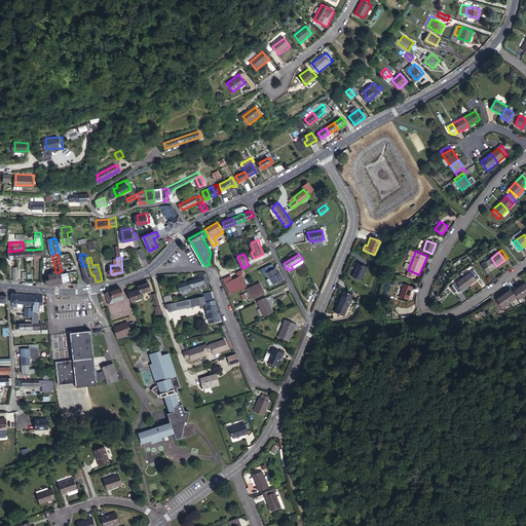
[(496,266),(491,258),(484,262),(490,270),(496,266)]
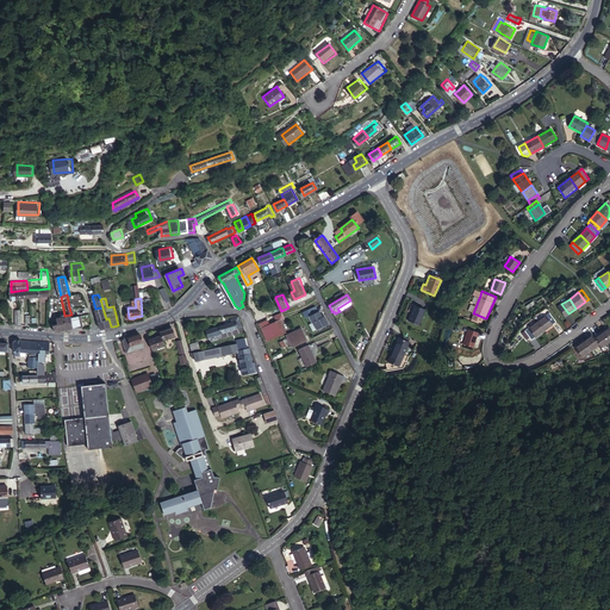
[(568,313),(561,304),(558,306),(565,316),(568,313)]
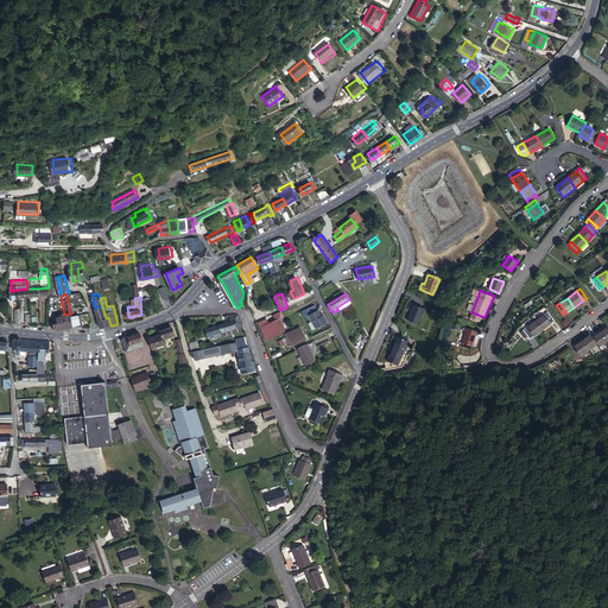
[(316,304),(308,309),(310,314),(314,320),(317,325),(328,321),(323,312),(322,314),(320,309),(318,309),(316,304)]
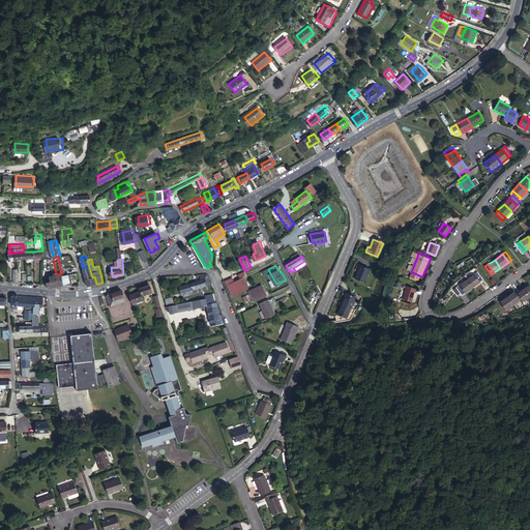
[(364,283),(370,269),(359,265),(357,270),(358,270),(357,273),(356,272),(354,278),(364,283)]
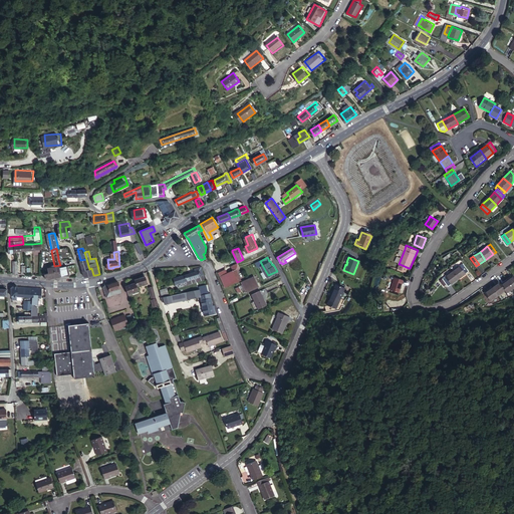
[(83,270),(89,269),(86,259),(80,260),(83,270)]
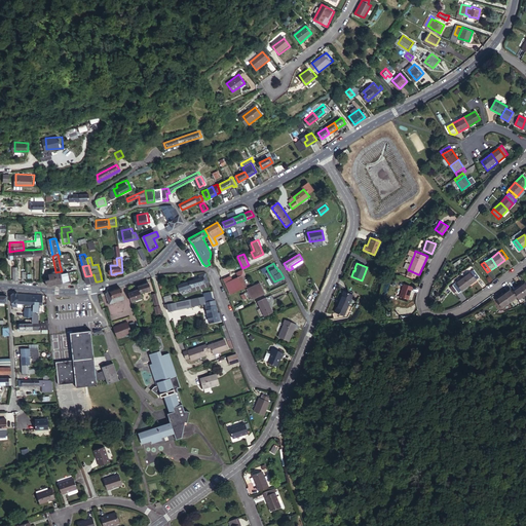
[(474,269),(471,272),(477,280),(480,277),(474,269)]
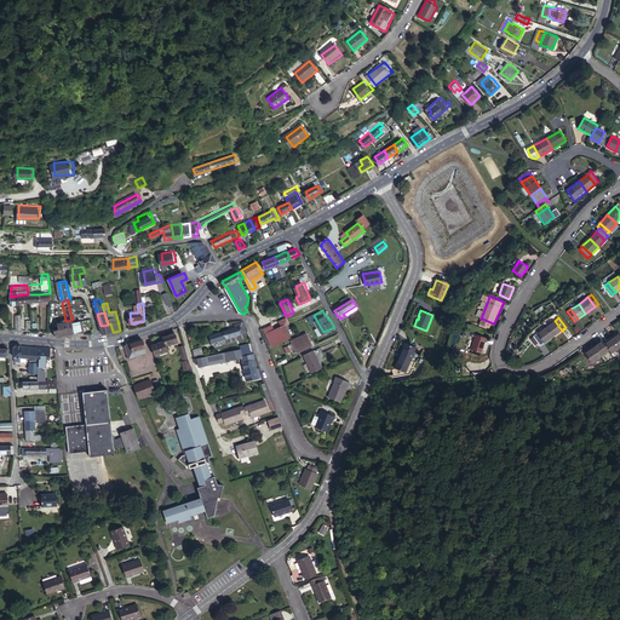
[(55,323),(56,332),(57,336),(75,332),(73,323),(73,320),(65,321),(55,323)]
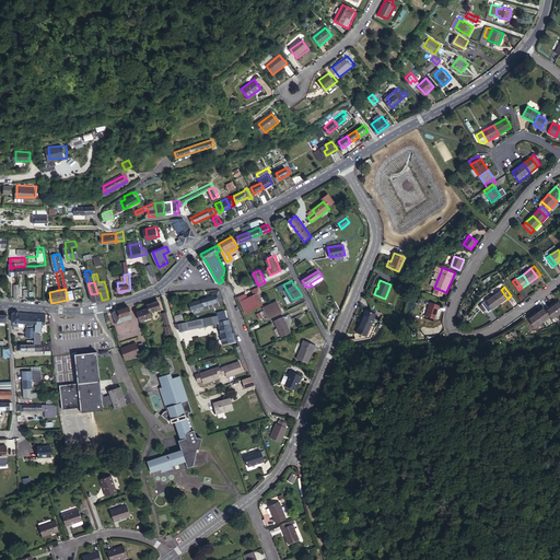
[(74,290),(66,292),(68,300),(76,299),(74,290)]
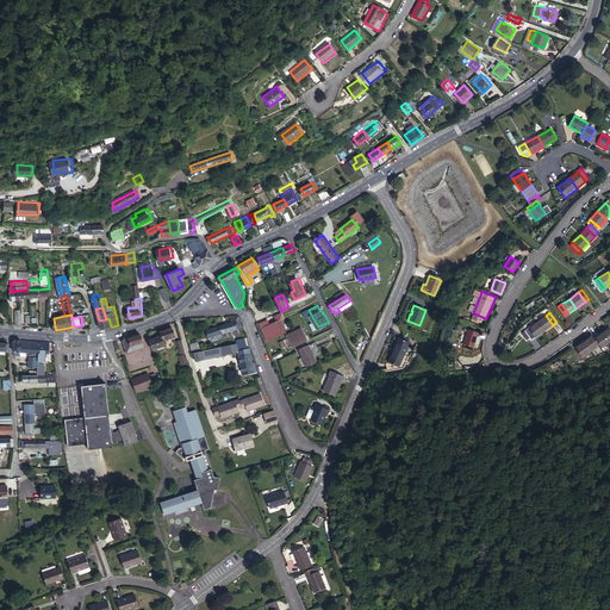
[(207,330),(209,336),(215,335),(244,327),(241,318),(238,316),(238,317),(231,318),(232,323),(212,328),(207,330)]
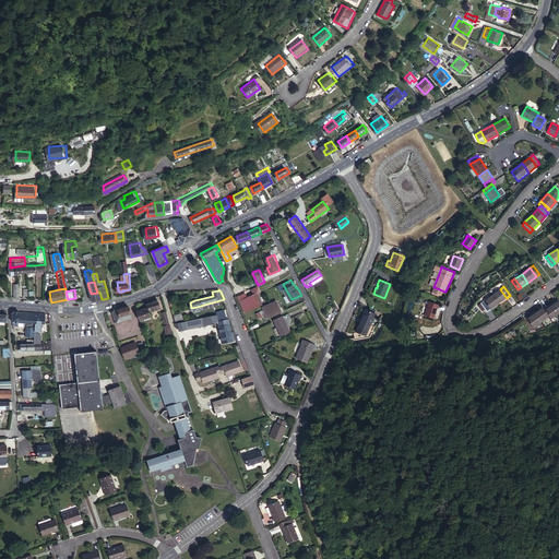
[(507,298),(500,289),(492,295),(499,304),(507,298)]
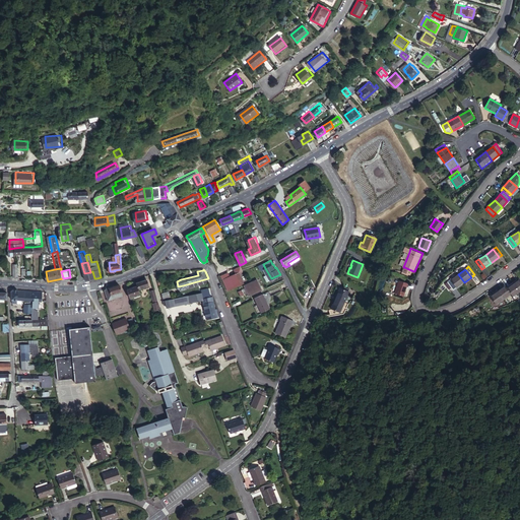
[(239,272),(228,277),(233,286),(244,281),(239,272)]
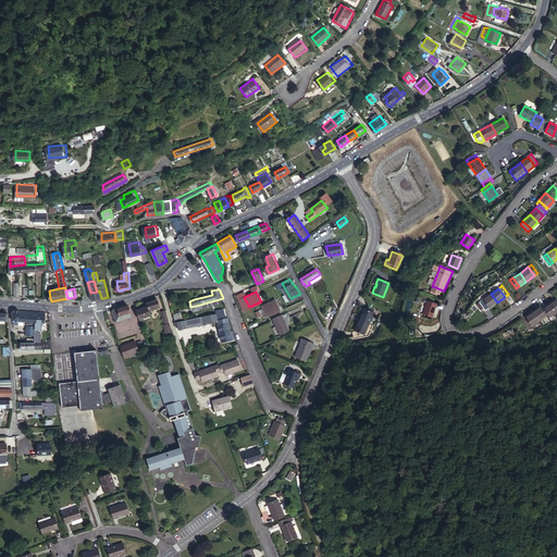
[(489,309),(497,302),(491,294),(482,299),(489,309)]
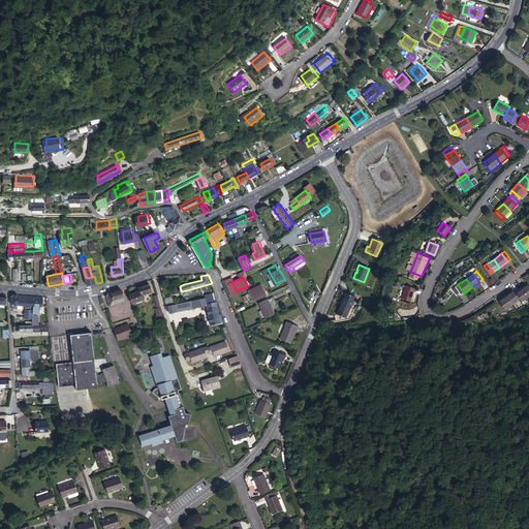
[(130,293),(133,302),(144,299),(142,293),(153,289),(151,283),(139,287),(141,290),(130,293)]
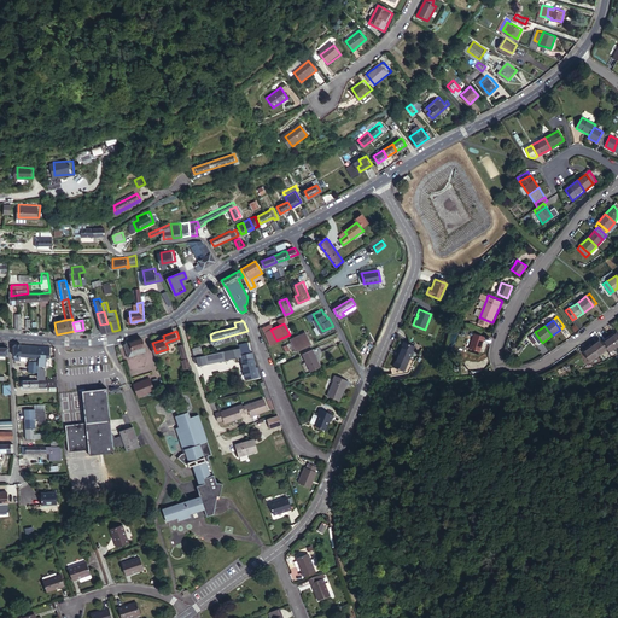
[(542,343),(535,332),(532,334),(537,342),(538,345),(542,343)]
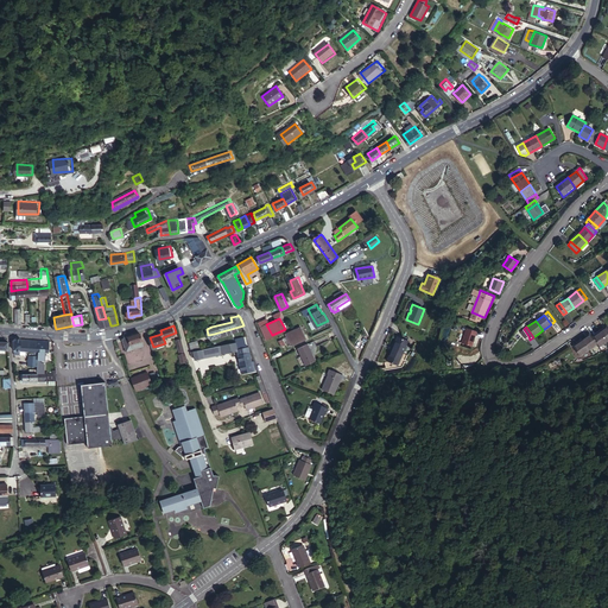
[(473,346),(477,331),(467,328),(462,343),(473,346)]
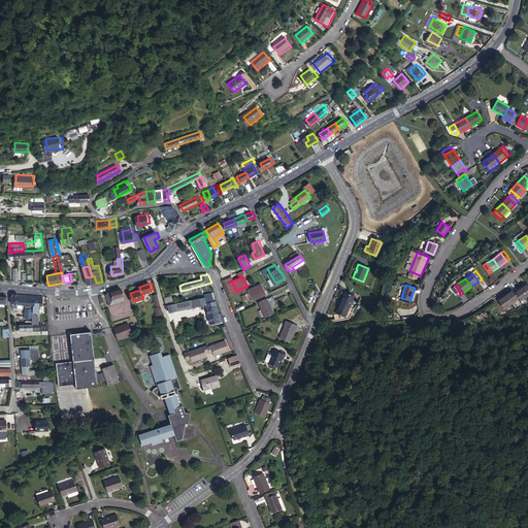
[(266,294),(262,287),(256,290),(254,291),(257,298),(266,294)]
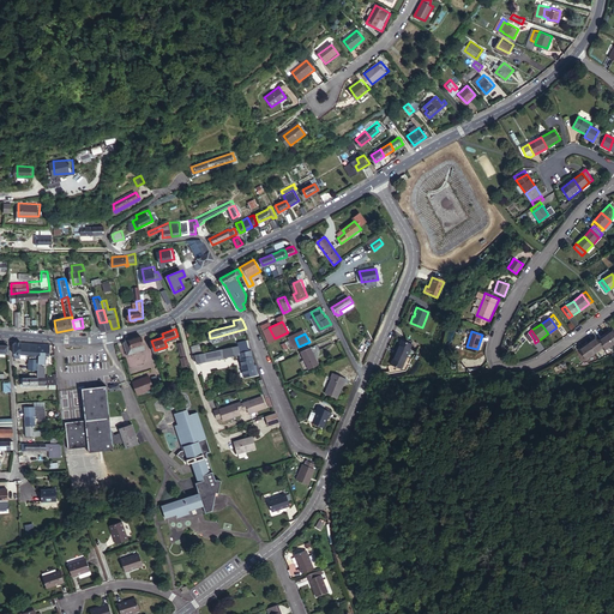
[(143,335),(124,341),(126,348),(144,342),(145,342),(143,335)]
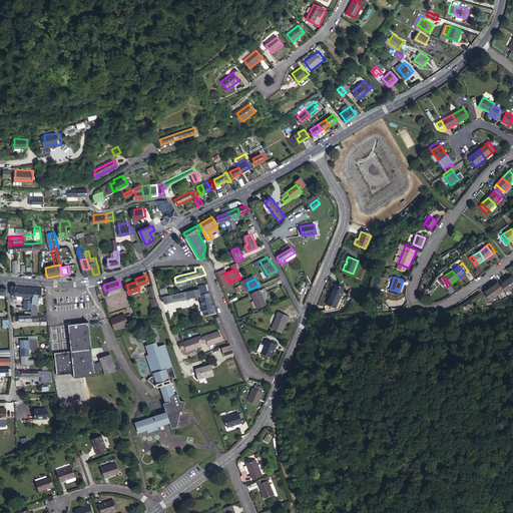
[(500,285),(504,290),(506,293),(512,288),(506,280),(500,285)]
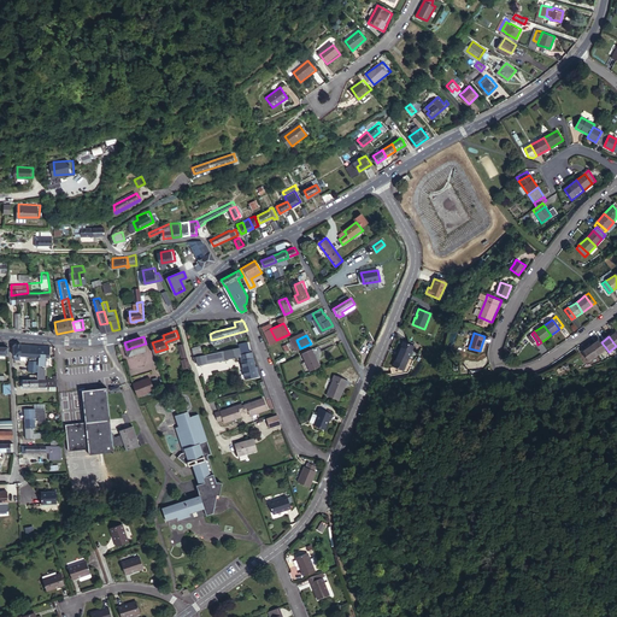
[(591,346),(598,356),(606,348),(601,342),(599,339),(591,346)]
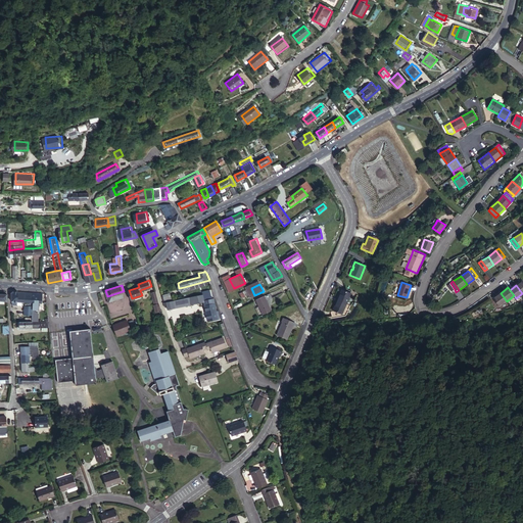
[(342,314),(350,293),(341,289),(333,310),(342,314)]
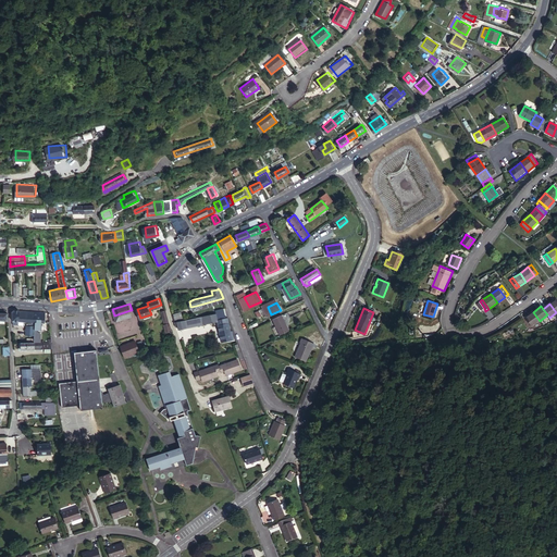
[(13,311),(13,320),(36,321),(37,321),(37,316),(35,316),(35,311),(20,310),(15,309),(13,311)]
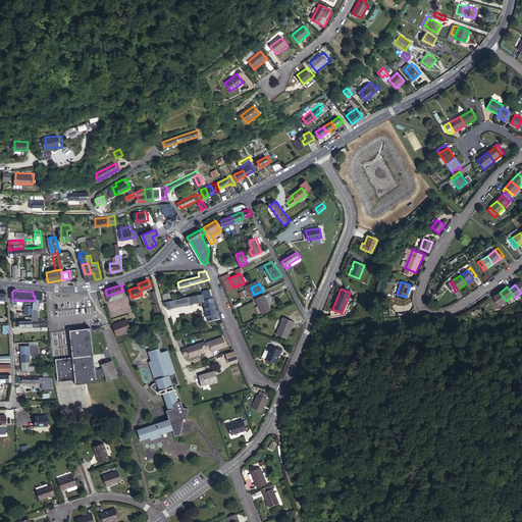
[(122,291),(107,296),(109,301),(124,296),(122,291)]
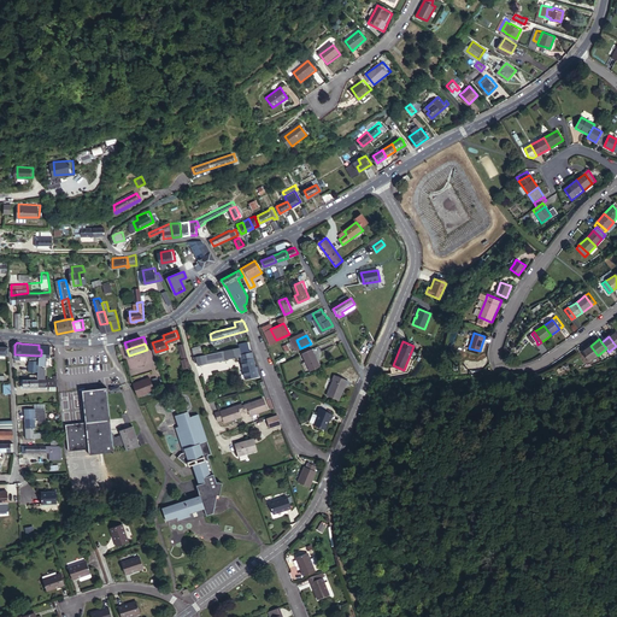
[(51,357),(51,345),(39,345),(39,350),(41,350),(41,356),(40,356),(39,360),(39,364),(46,364),(47,356),(51,357)]
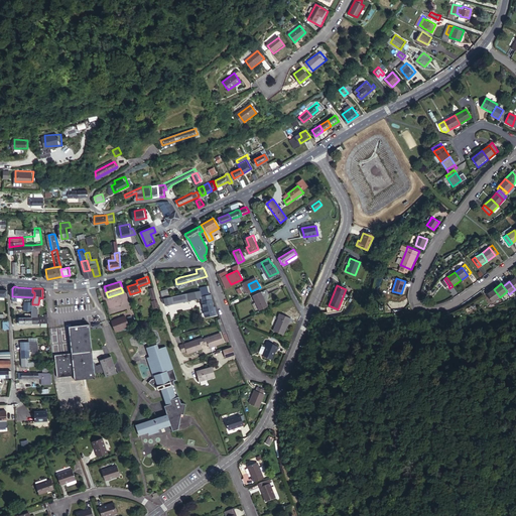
[(269,293),(266,288),(253,294),(259,309),(267,305),(263,296),(269,293)]
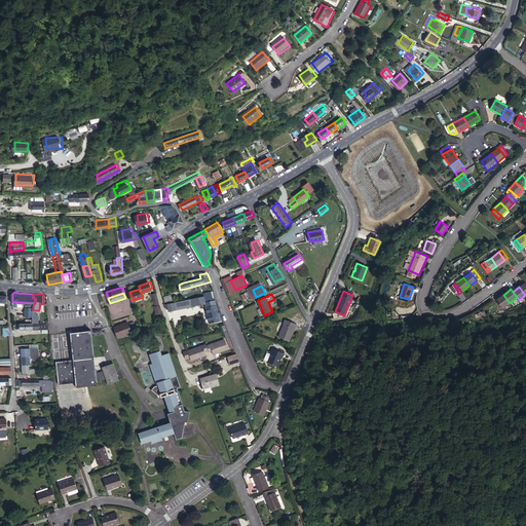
[(501,308),(510,303),(503,295),(495,300),(501,308)]
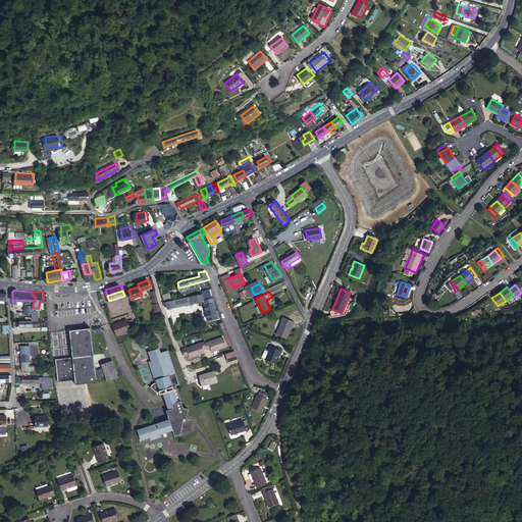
[(203,294),(164,302),(165,305),(167,306),(168,308),(205,301),(207,312),(212,311),(214,319),(219,318),(218,310),(216,310),(213,298),(212,298),(205,299),(204,295),(204,294),(203,294)]
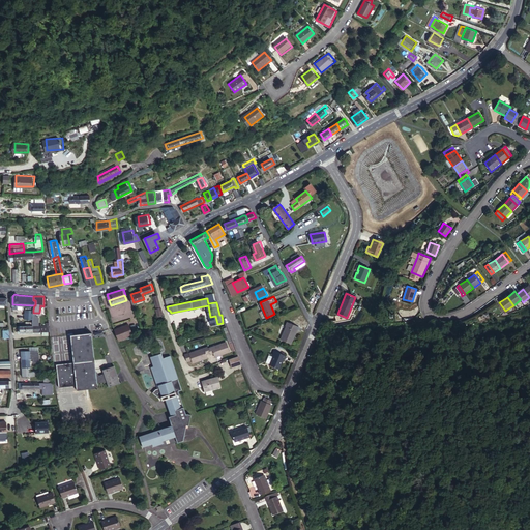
[(33,310),(25,308),(25,318),(33,319),(33,313),(33,310)]
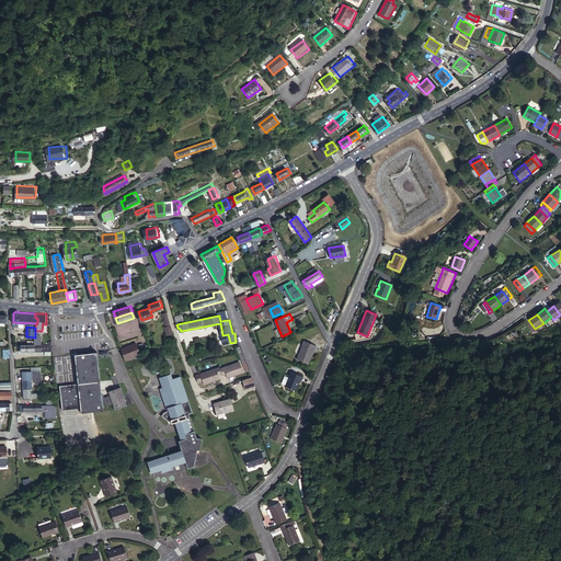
[(307,341),(299,359),(310,364),(313,357),(312,357),(313,354),(315,354),(316,350),(317,351),(319,345),(307,341)]
